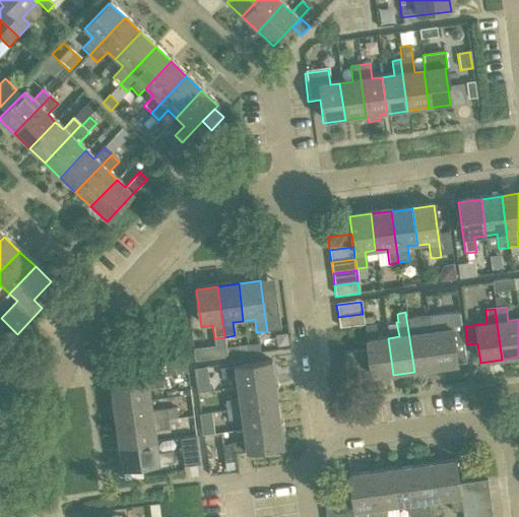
[(436,368),(430,331),(419,333),(416,319),(415,319),(414,314),(406,315),(406,312),(405,312),(414,372),(436,368)]
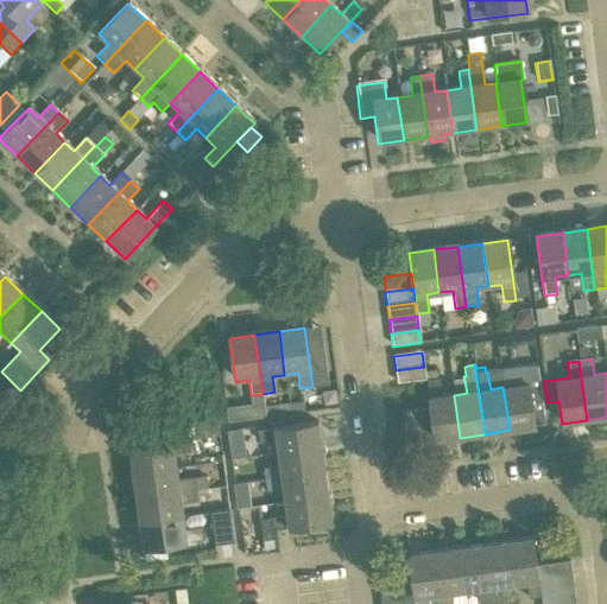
[(503,387),(510,430),(535,426),(535,425),(545,424),(536,366),(513,369),(516,385),(503,387)]
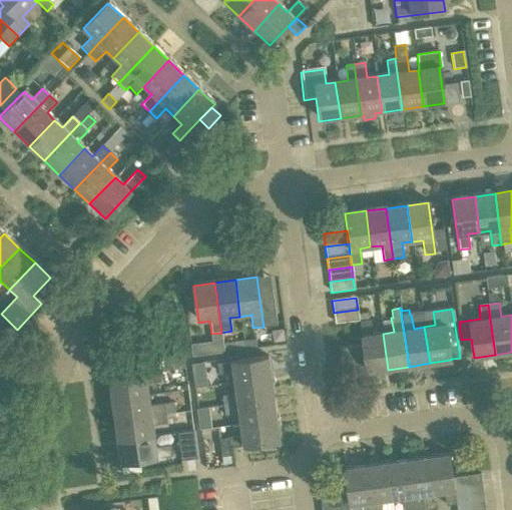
[(358,310),(334,313),(335,324),(359,322),(358,310)]
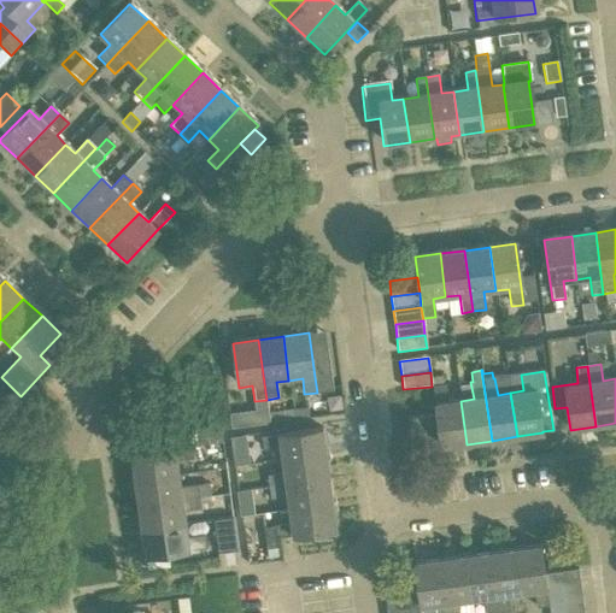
[(467,444),(461,401),(447,402),(445,385),(433,388),(435,405),(434,405),(436,417),(439,432),(441,448),(467,444)]
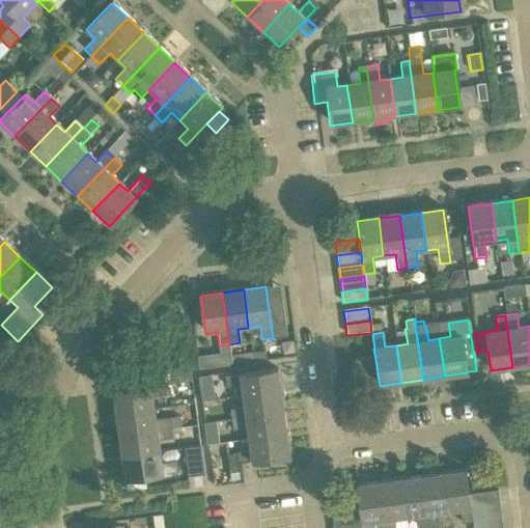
[(219,355),(221,367),(232,365),(231,357),(231,356),(229,344),(219,345),(218,345),(219,355)]
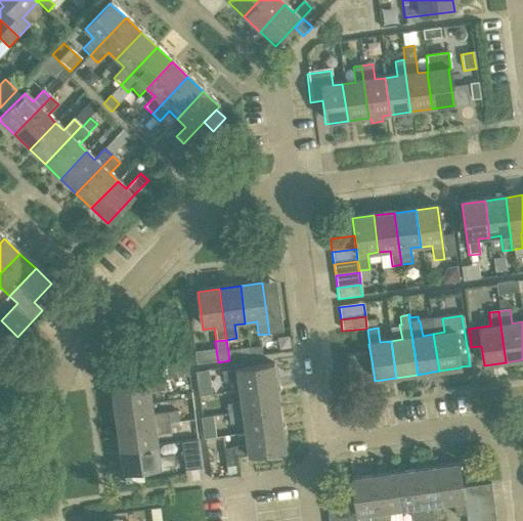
[(242,350),(228,351),(228,352),(229,360),(243,359),(242,350)]
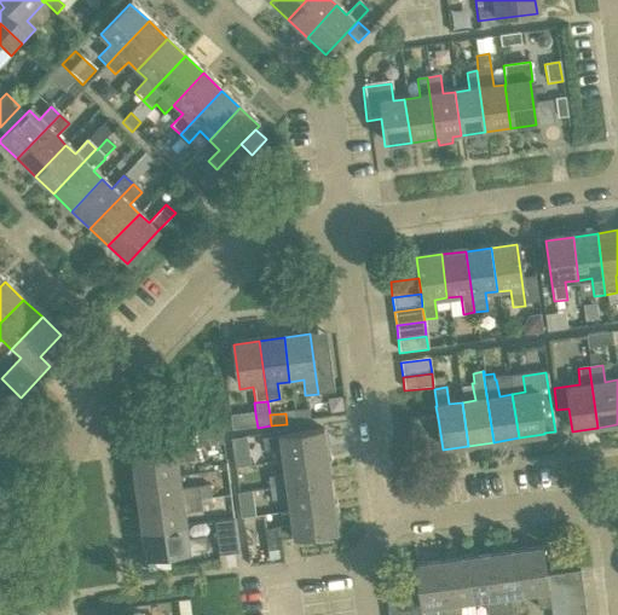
[(410,437),(440,434),(438,418),(409,422),(410,437)]
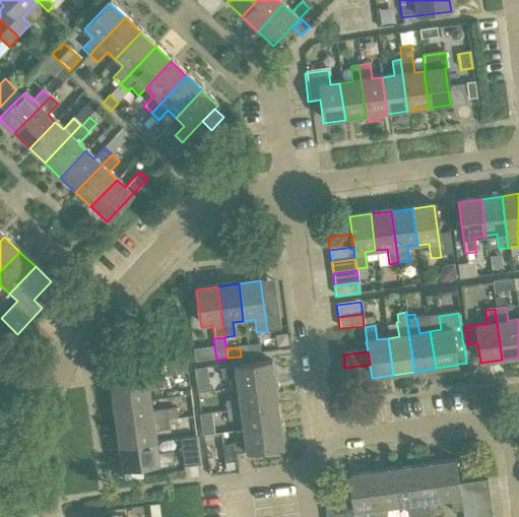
[(0,373),(8,364),(0,356),(0,373)]
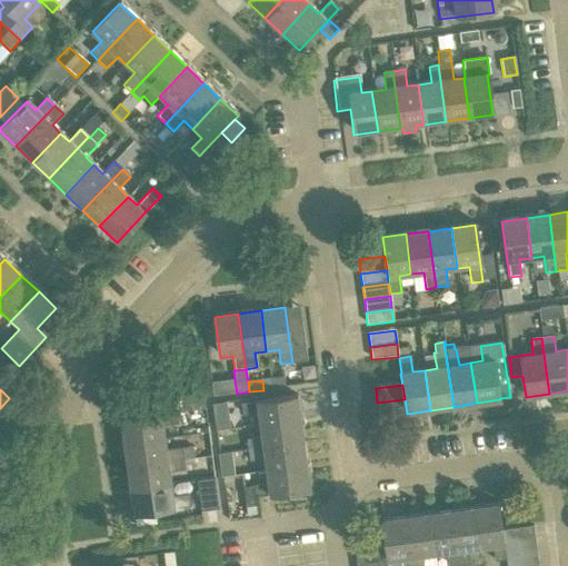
[(260,426),(300,420),(297,397),(241,405),(242,416),(258,414),(260,426)]
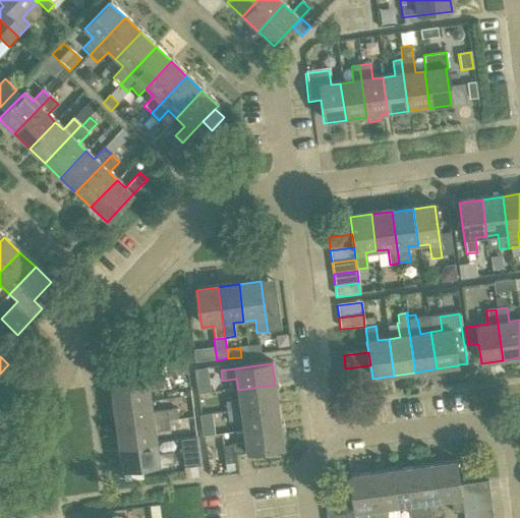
[(130,383),(110,385),(113,407),(150,402),(149,391),(163,389),(160,367),(128,371),(130,383)]
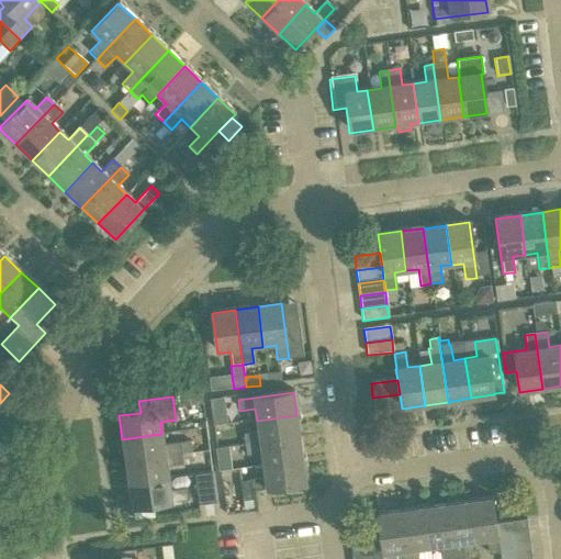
[(222,412),(220,399),(209,400),(211,414),(222,412)]
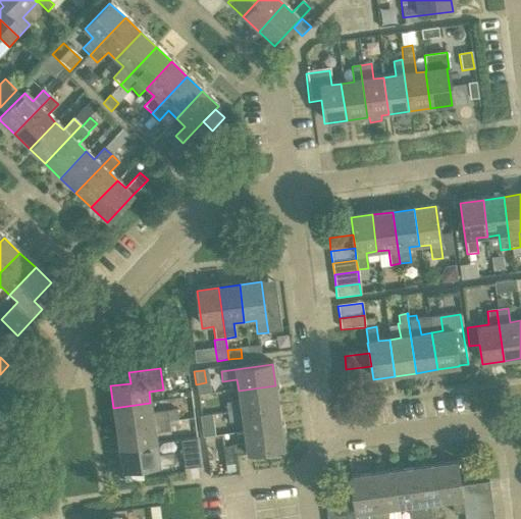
[(226,414),(278,407),(275,385),(239,391),(240,402),(225,404),(226,414)]
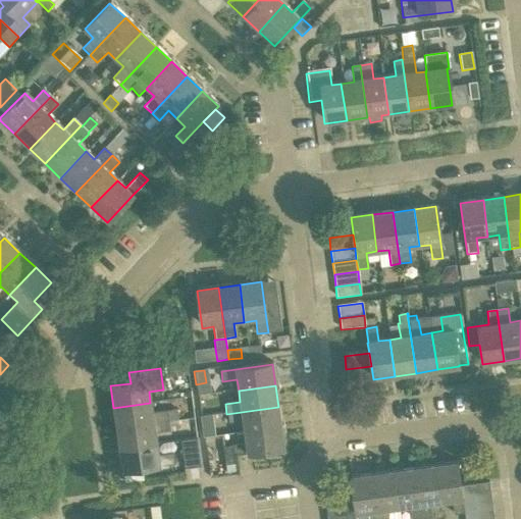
[(116,428),(168,421),(166,411),(152,413),(150,403),(113,408),(116,428)]
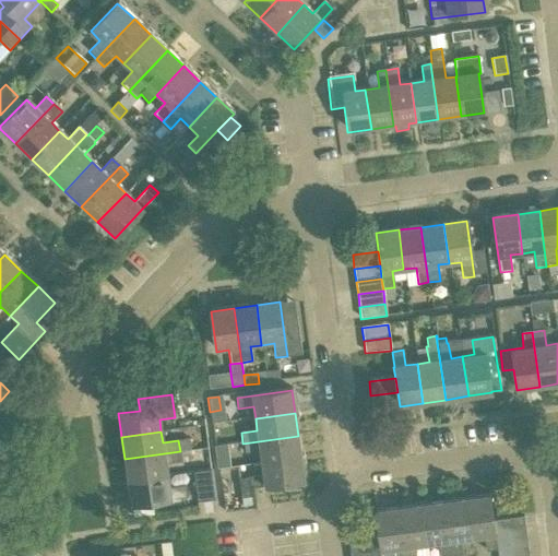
[(262,463),(301,458),(298,436),(242,444),(245,454),(260,452),(262,463)]
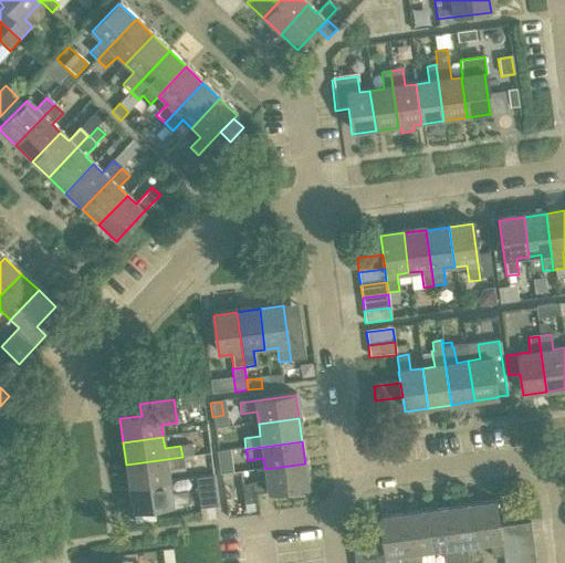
[(129,488),(169,482),(167,471),(184,469),(182,457),(126,465),(129,488)]
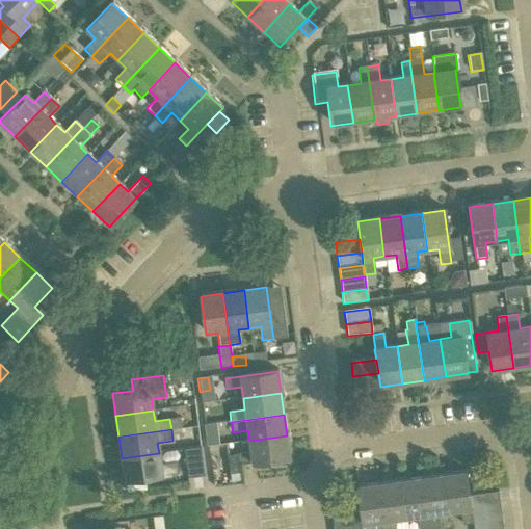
[(287,435),(249,441),(250,452),(236,454),(236,455),(227,456),(231,482),(241,481),(239,465),(289,457),(287,435)]
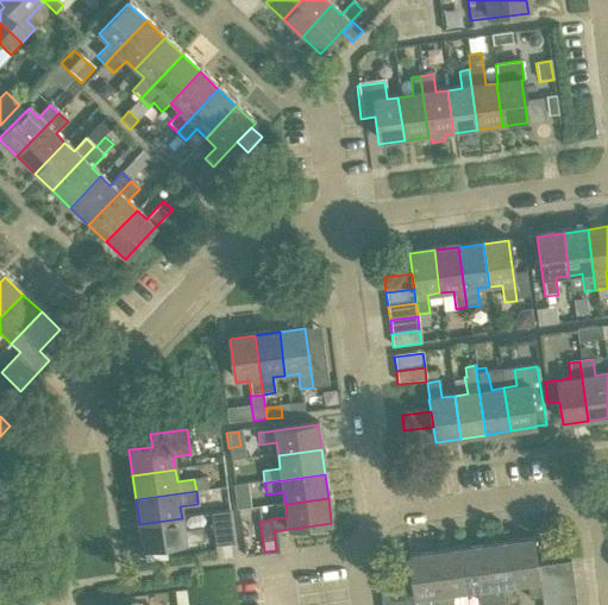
[(233,543),(230,512),(212,515),(217,546),(233,543)]
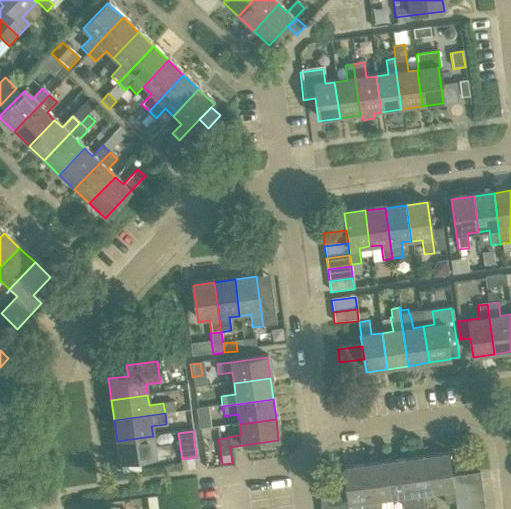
[(153,436),(117,441),(119,462),(170,455),(169,445),(154,447),(153,436)]
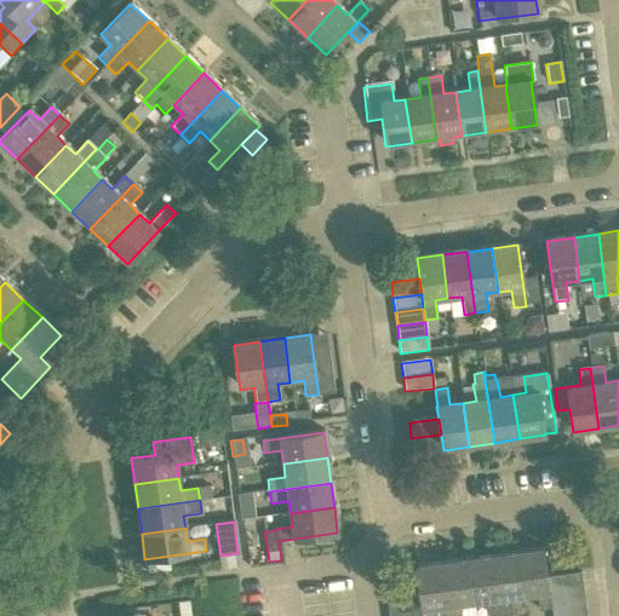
[(516,553),(523,597),(536,596),(538,612),(551,611),(542,550),(516,553)]
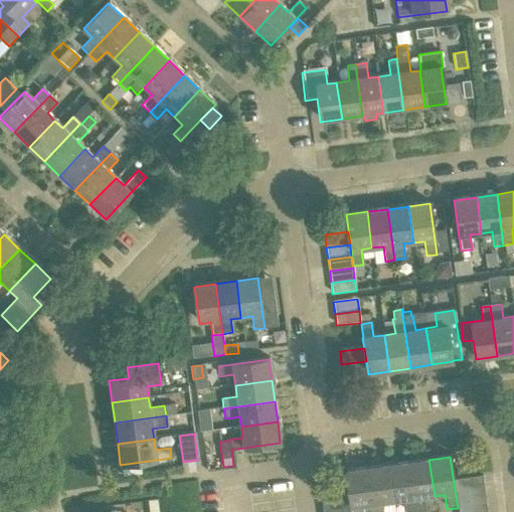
[(435,496),(429,460),(408,463),(415,511),(426,511),(424,498),(434,496),(435,496)]
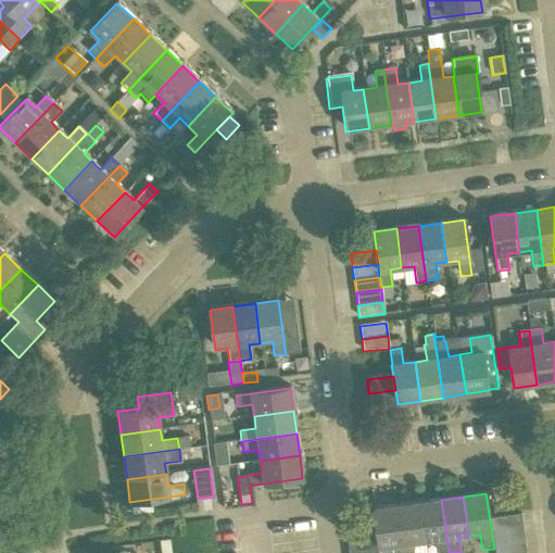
[(441,500),(418,503),(424,542),(436,541),(438,552),(449,552),(441,500)]
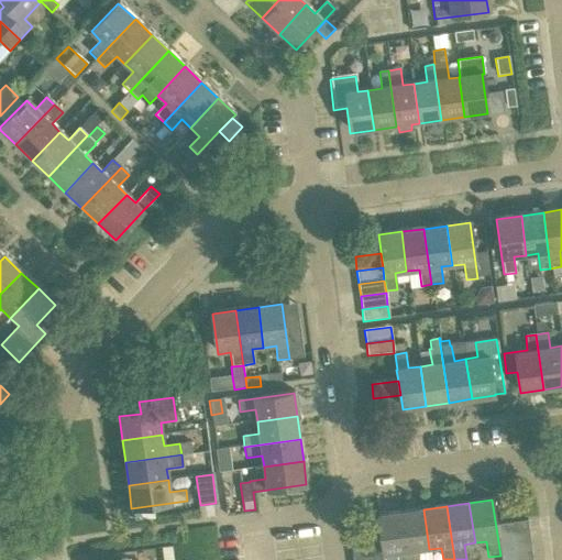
[(419,559),(418,551),(429,549),(423,509),(401,513),(407,559),(419,559)]
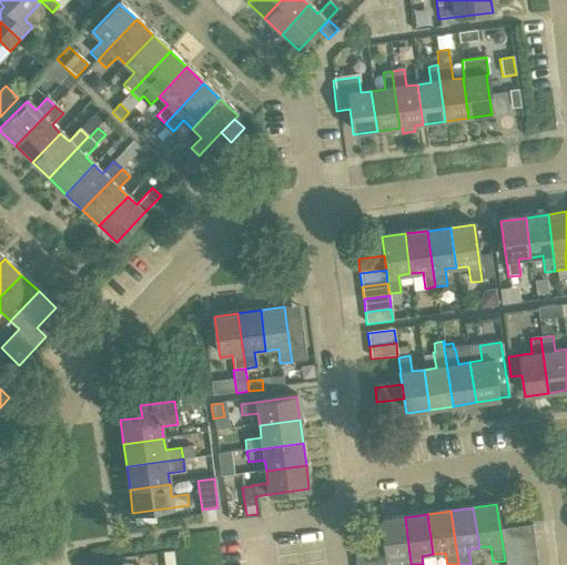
[(411,564),(405,517),(381,521),(384,546),(385,546),(386,561),(386,564),(411,564)]
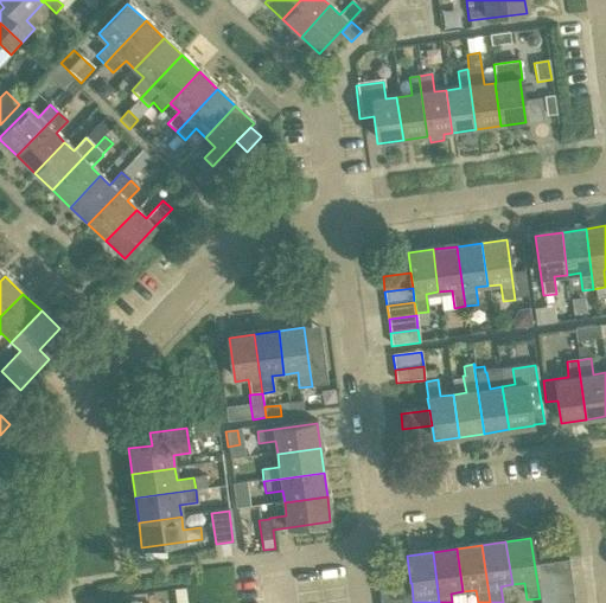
[(537,579),(571,575),(568,560),(535,565),(537,579)]
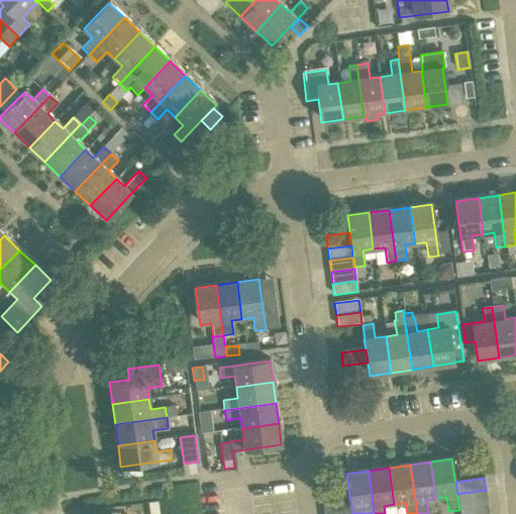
[(459,506),(487,502),(486,490),(457,494),(459,506)]
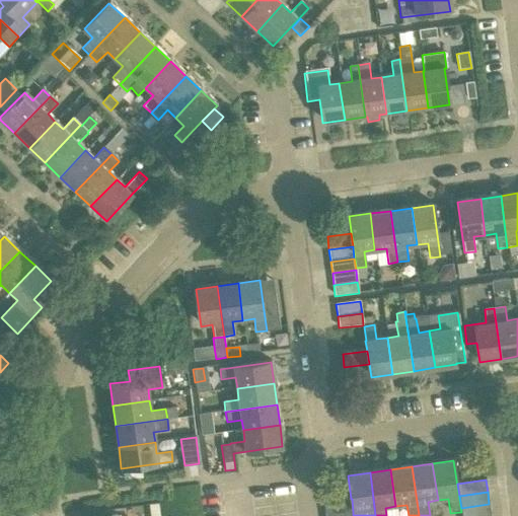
[(331,515),(353,512),(352,499),(351,499),(323,503),(324,515),(331,515)]
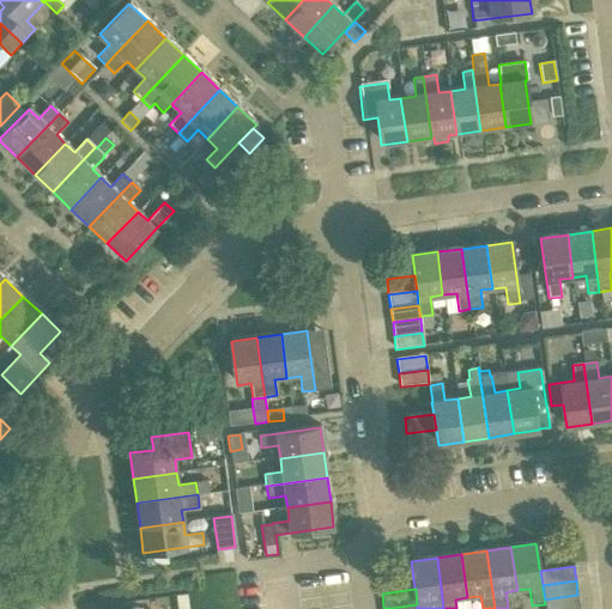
[(580,608),(577,595),(545,600),(546,608),(580,608)]
